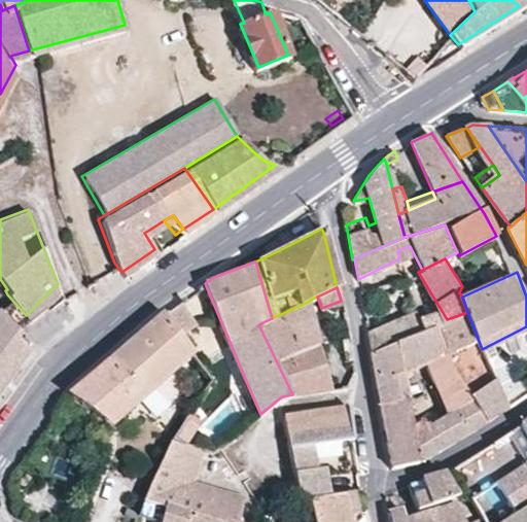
[(0,308),(15,325),(26,315),(7,294),(0,301),(0,308)]
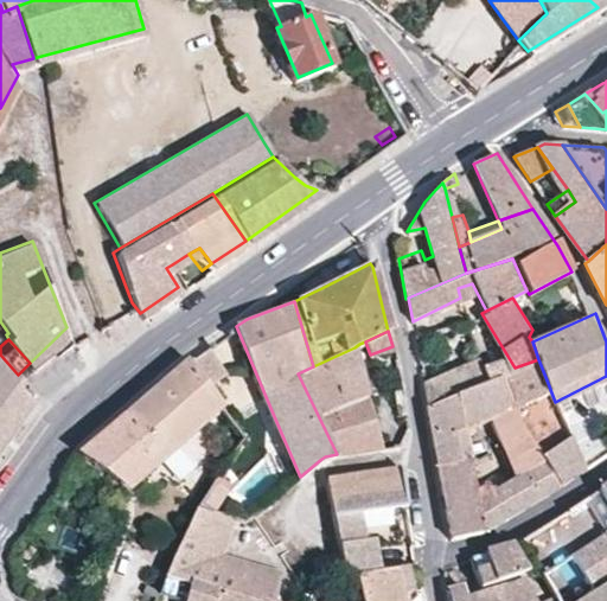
[(210,387),(230,371),(211,345),(190,360),(210,387)]
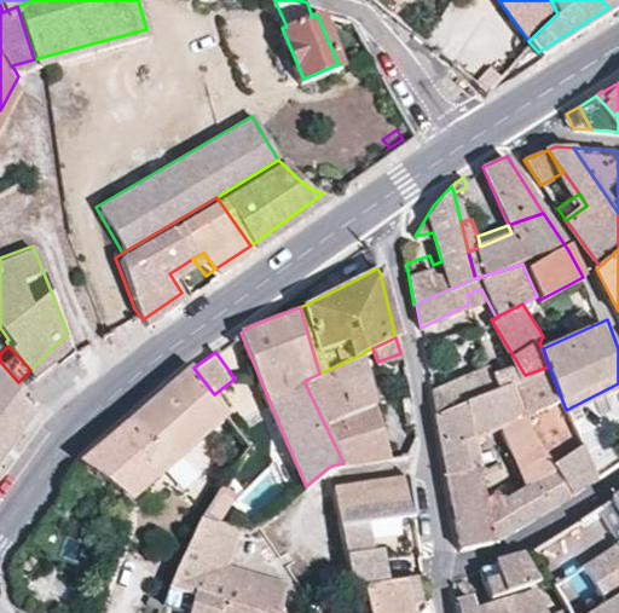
[(319,374),(304,381),(343,463),(392,457),(363,359),(362,354),(319,374)]
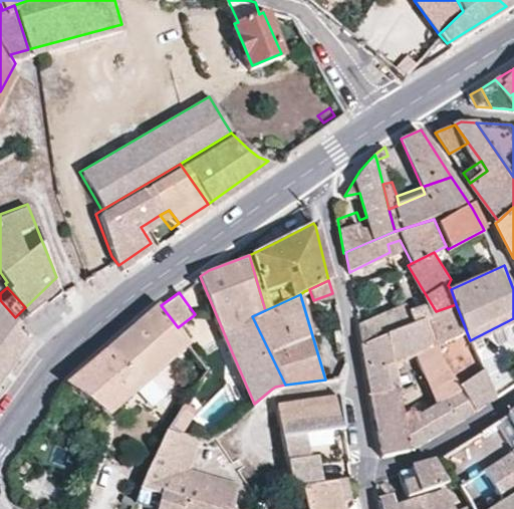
[(415,318),(404,298),(358,322),(361,342),(415,318)]
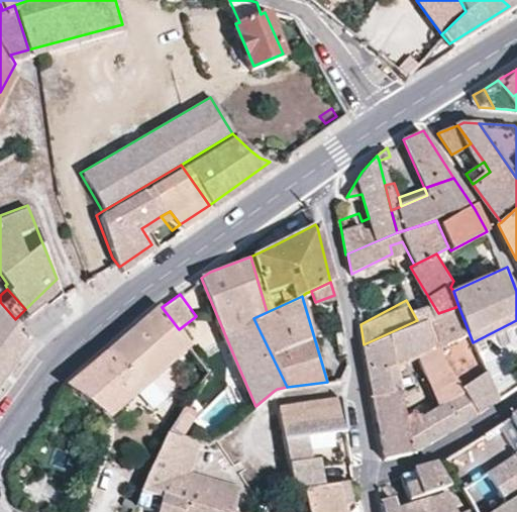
[(15,319),(0,302),(0,378),(30,336),(15,319)]
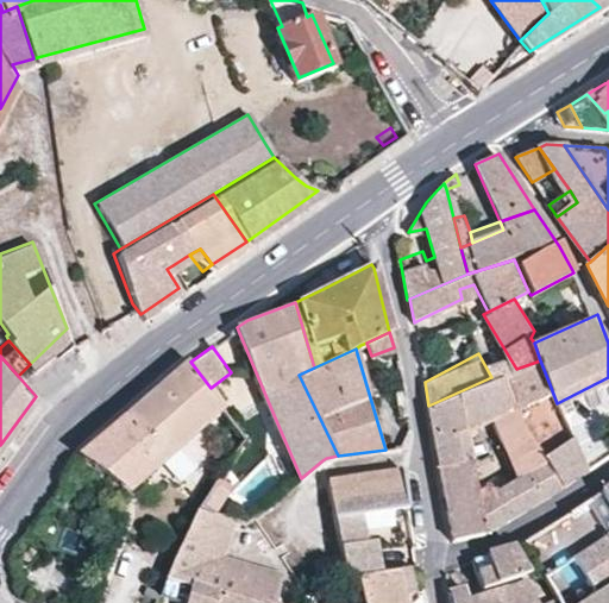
[(435,441),(464,427),(493,413),(514,403),(550,384),(540,360),(516,369),(504,374),(503,371),(491,377),(428,406),(435,441)]
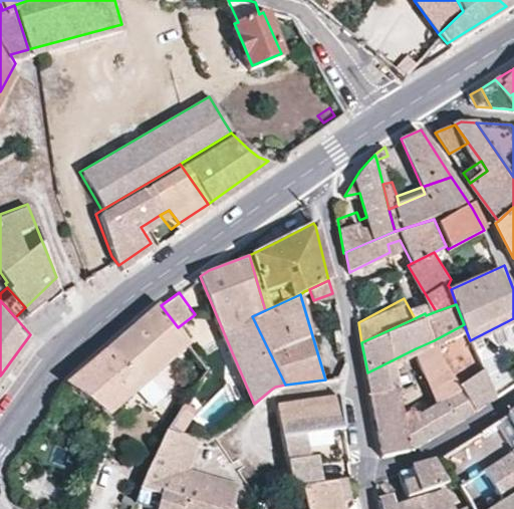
[(115,384),(127,398),(190,343),(178,327),(161,305),(109,349),(129,372),(119,379),(115,384)]
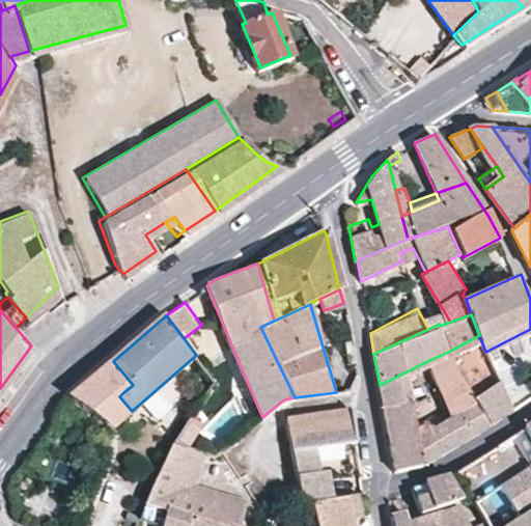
[(530,344),(530,329),(485,352),(492,365),(530,344)]
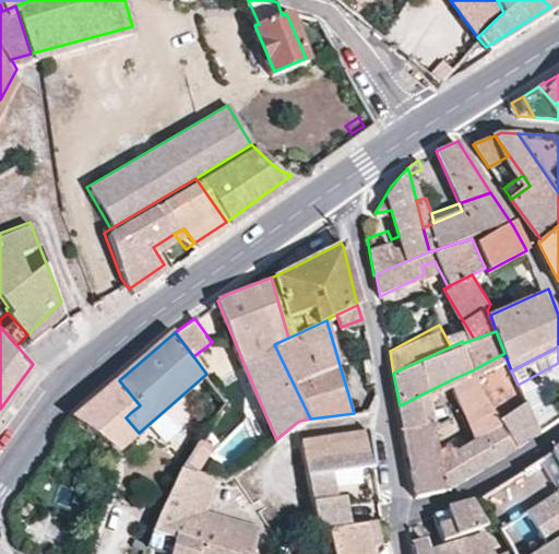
[(498,457),(539,431),(518,385),(511,370),(504,353),(472,370),(498,423),(484,432),(498,457)]
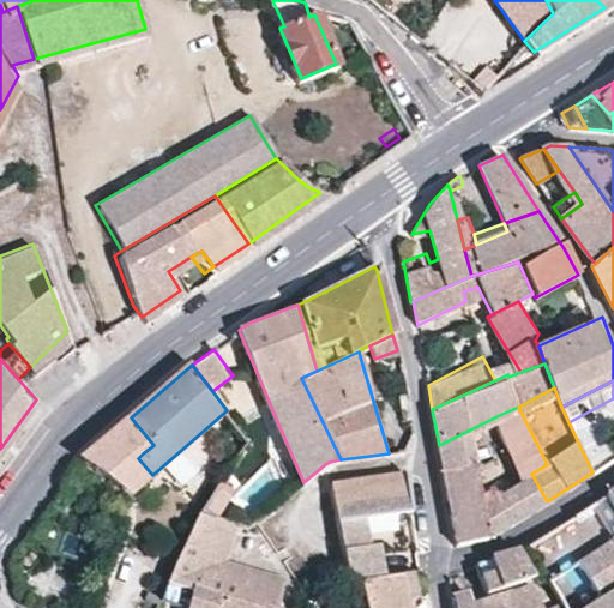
[(404,416),(410,414),(408,396),(399,397),(402,415),(404,416)]
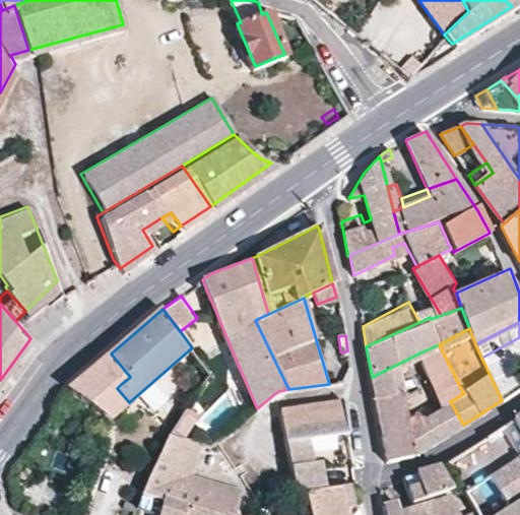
[(463,393),(439,344),(420,352),(428,372),(440,405),(450,401),(463,393)]
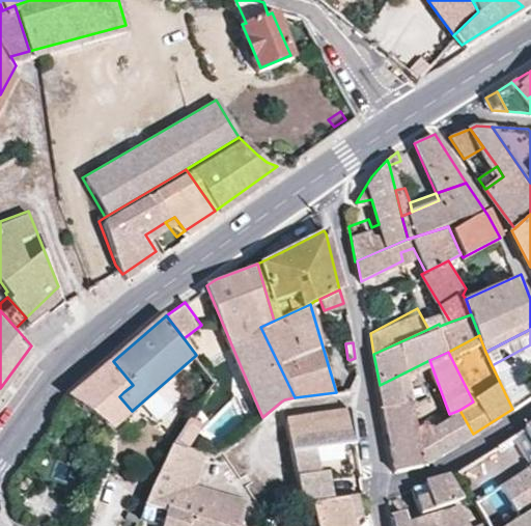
[(133,385),(113,361),(75,393),(116,423),(132,411),(119,396),(123,392),(133,385)]
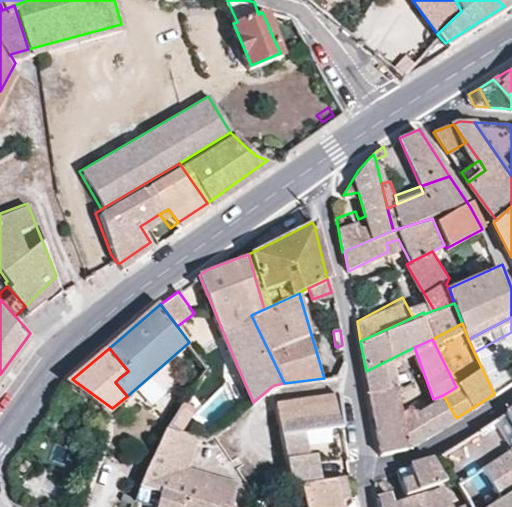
[(396,383),(390,359),(366,371),(369,390),(396,383)]
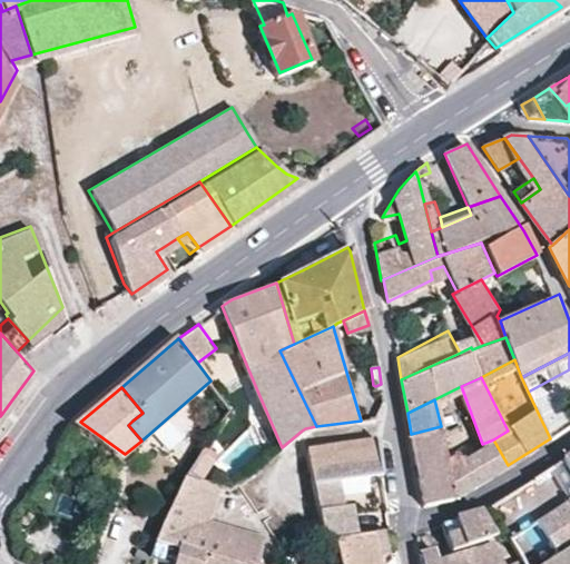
[(120,465),(125,454),(80,422),(74,428),(79,433),(110,458),(120,465)]
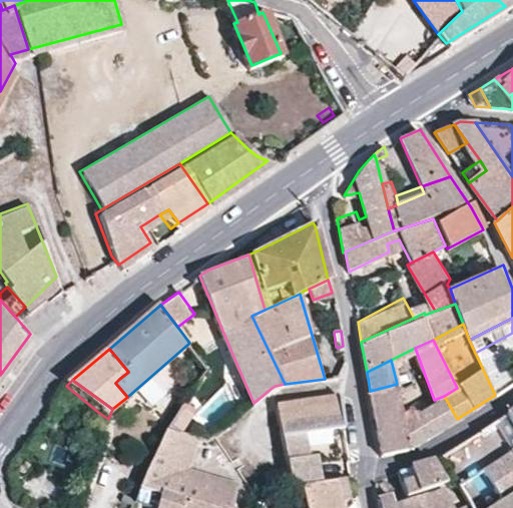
[(419,401),(402,408),(397,384),(370,391),(379,446),(382,453),(408,449),(435,432),(421,408),(419,401)]
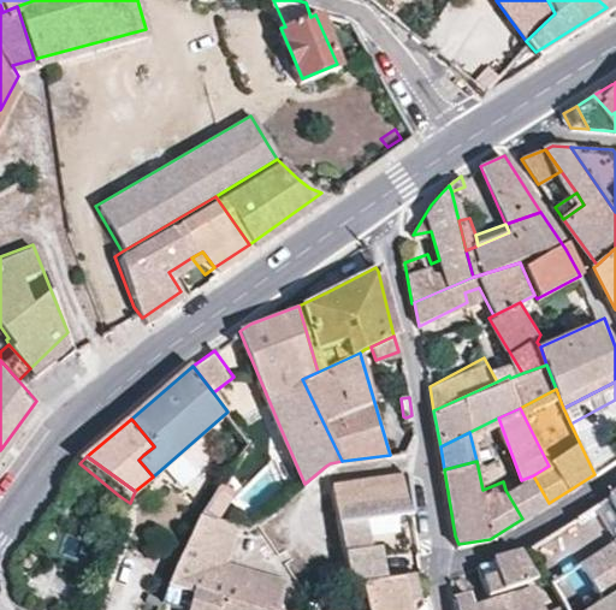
[(359,532),(356,521),(414,511),(409,475),(332,485),(331,489),(348,584),(361,581),(383,578),(377,546),(373,546),(361,548),(359,532)]
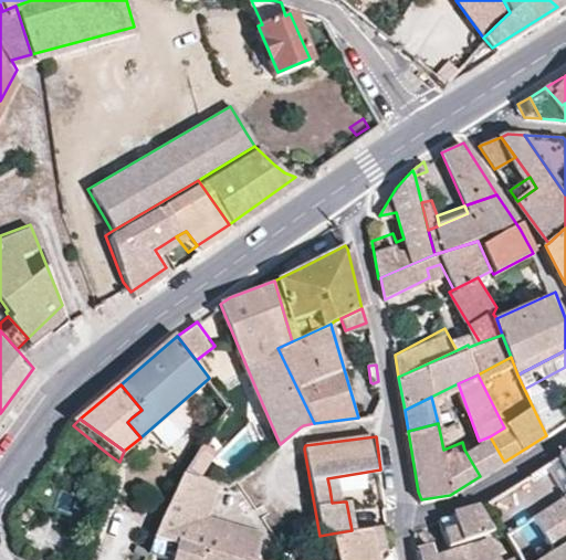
[(480,476),(504,462),(490,436),(479,441),(464,450),(480,476)]
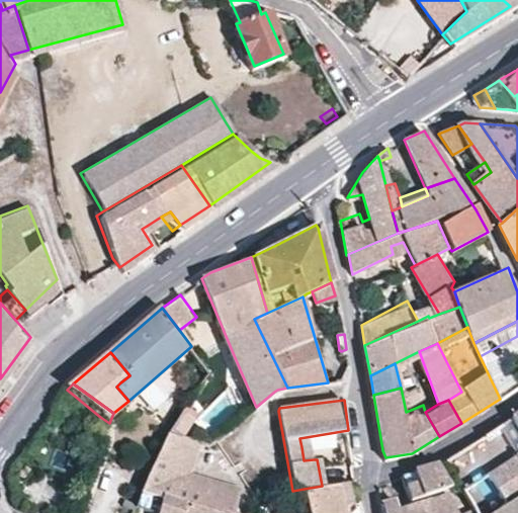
[(194,419),(184,411),(172,427),(170,430),(183,435),(194,419)]
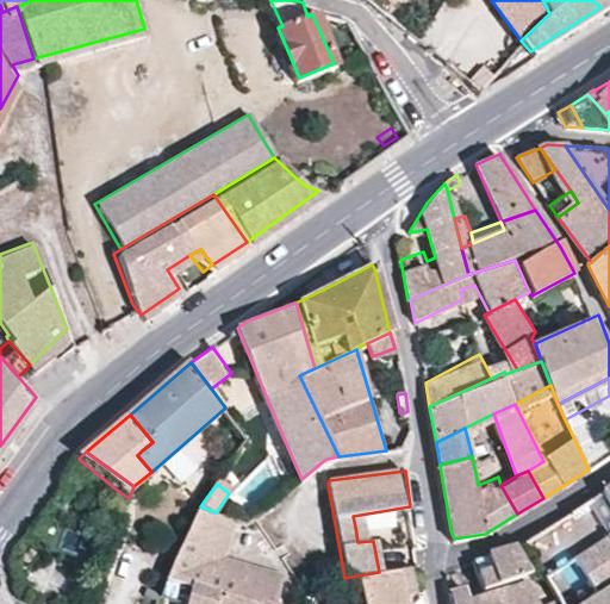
[(564,539),(574,554),(609,533),(609,529),(590,498),(552,522),(564,539)]
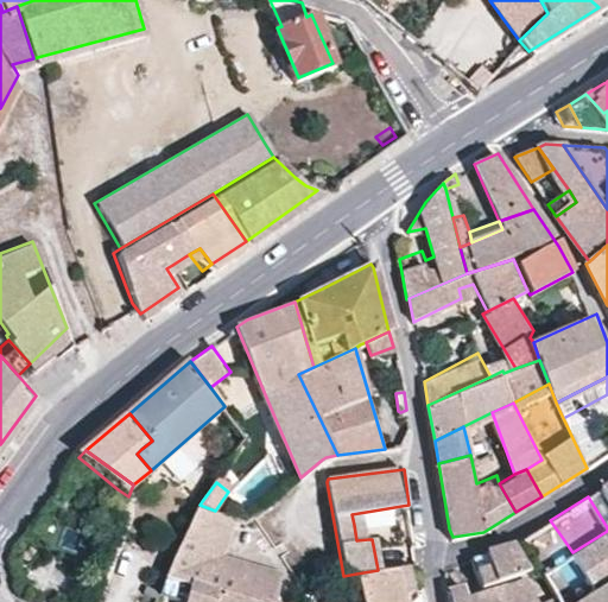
[(279,581),(251,570),(217,556),(225,540),(233,518),(215,511),(200,505),(166,574),(239,601),(271,601),(273,597),(279,581)]
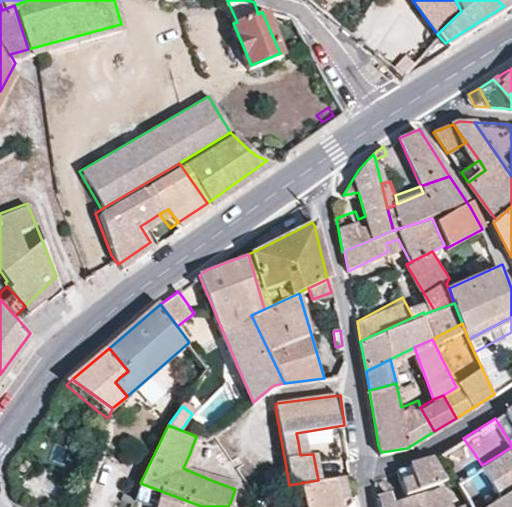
[(344,434),(344,425),(296,433),(298,442),(307,441),(337,437),(344,434)]
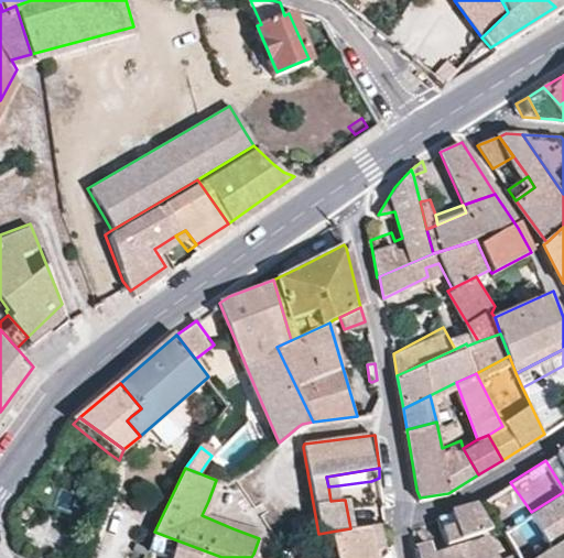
[(338,485),(328,487),(331,501),(342,500),(338,485)]
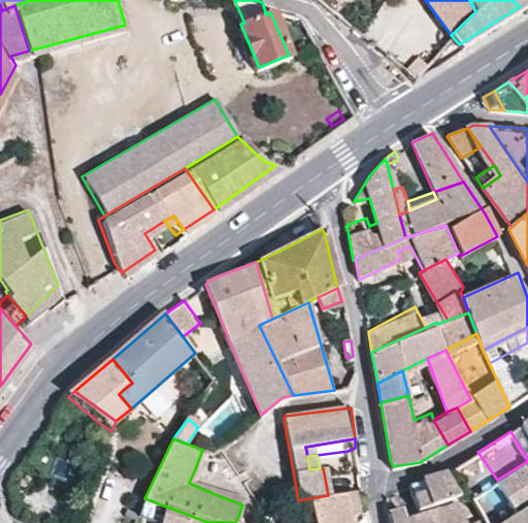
[(483,515),(488,522),(498,522),(527,503),(527,461),(497,480),(476,493),(470,497),(483,515)]
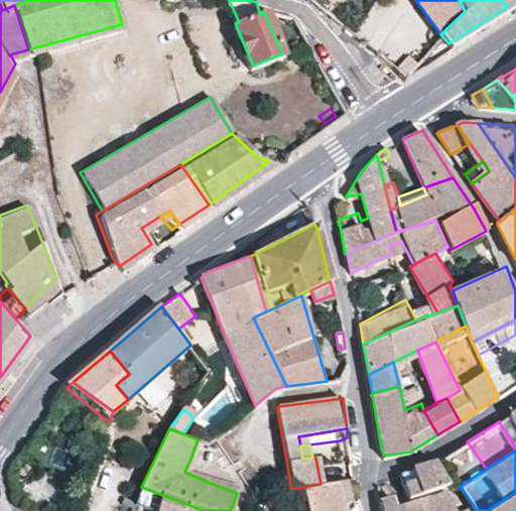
[(461,476),(466,482),(486,469),(477,456),(462,465),(466,473),(461,476)]
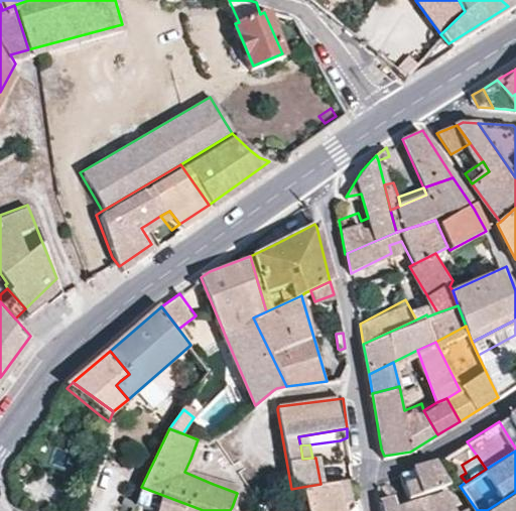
[(435,462),(412,469),(416,481),(404,485),(407,497),(409,499),(412,498),(414,502),(447,490),(445,485),(450,483),(437,460),(435,462)]
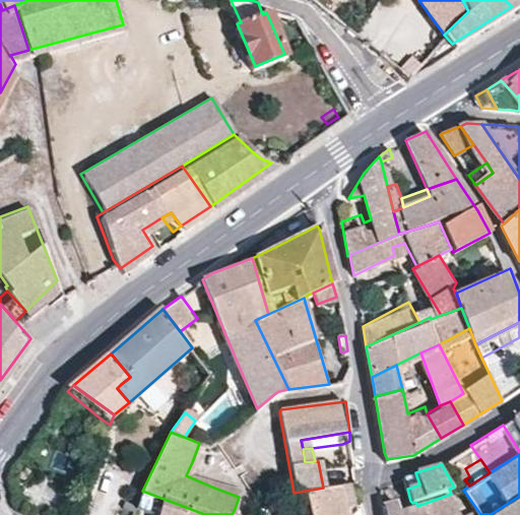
[(469,486),(464,479),(454,487),(463,490),(469,486)]
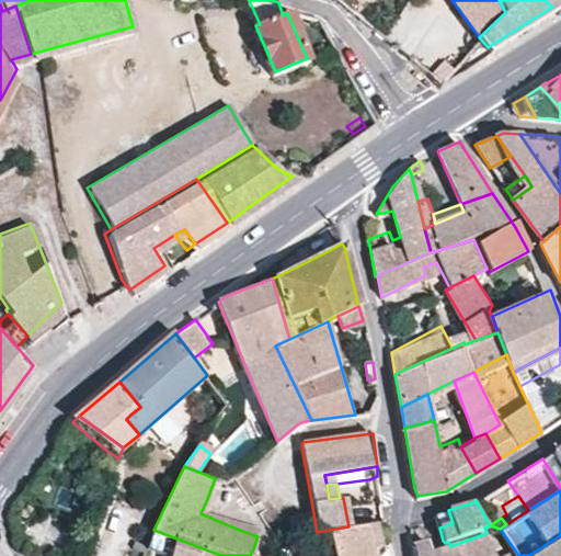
[(329,530),(332,552),(367,546),(377,546),(371,523),(348,526),(329,530)]
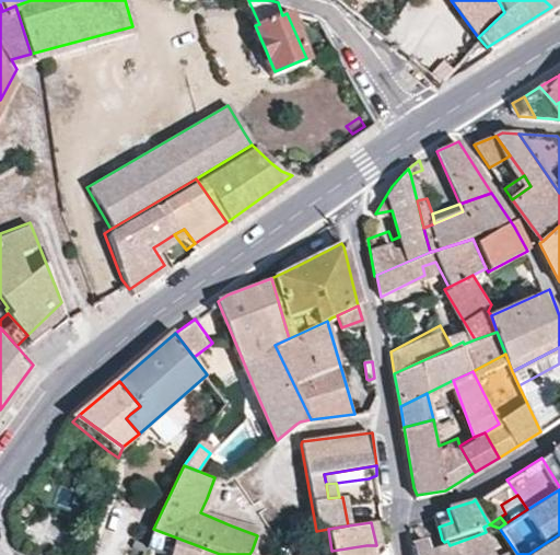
[(148,541),(178,553),(177,554),(220,554),(153,529),(148,541)]
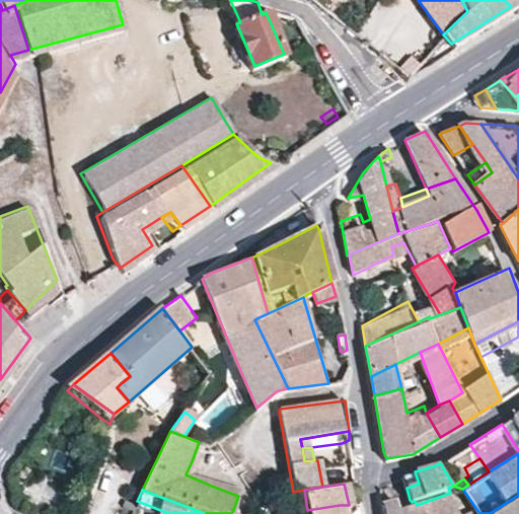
[(384,513),(479,513),(474,506),(464,513),(452,492),(450,493),(417,505),(401,511),(397,500),(382,504),(384,513)]
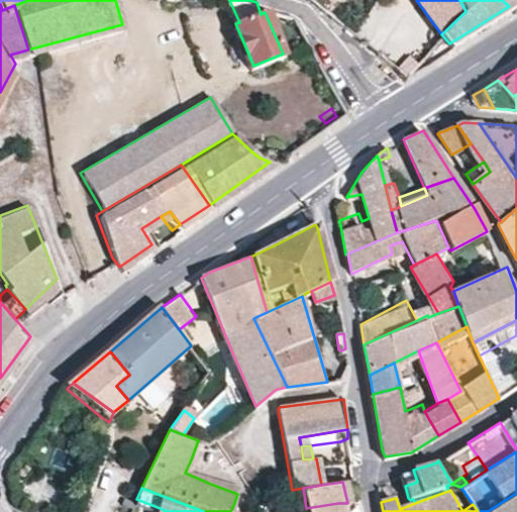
[(516,511),(516,493),(488,511),(516,511)]
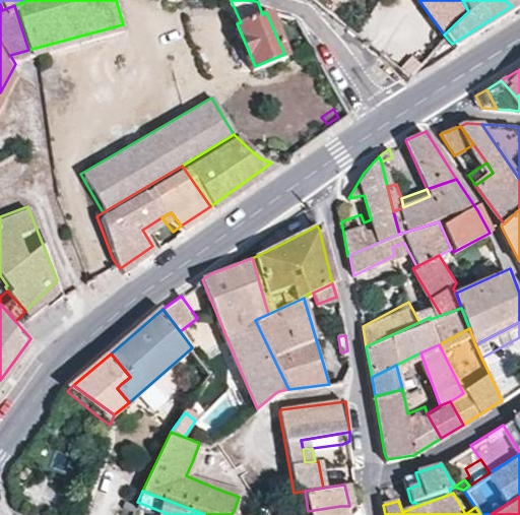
[(308,511),(309,514),(341,514),(340,506),(308,511)]
